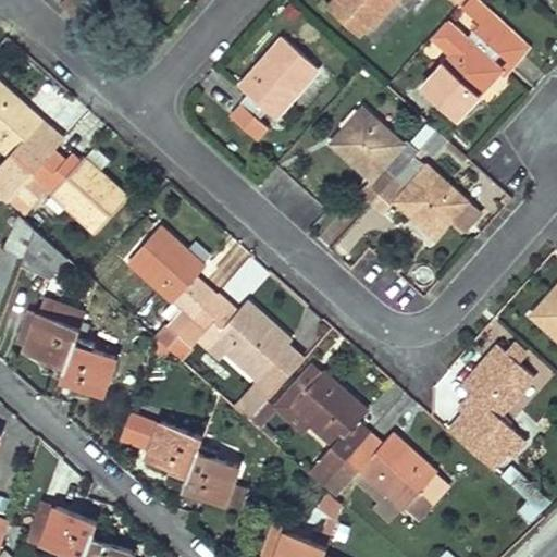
[(65,0),(62,4),(76,16),(90,0),(65,0)]
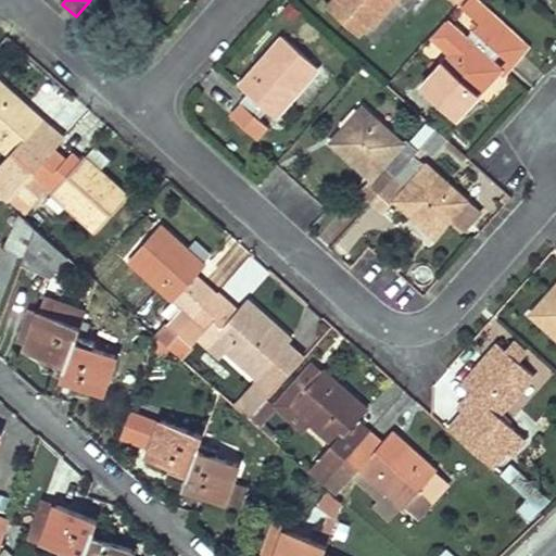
[(337,0),(342,3),(335,12),(356,32),(364,24),(369,29),(394,0),(337,0)]
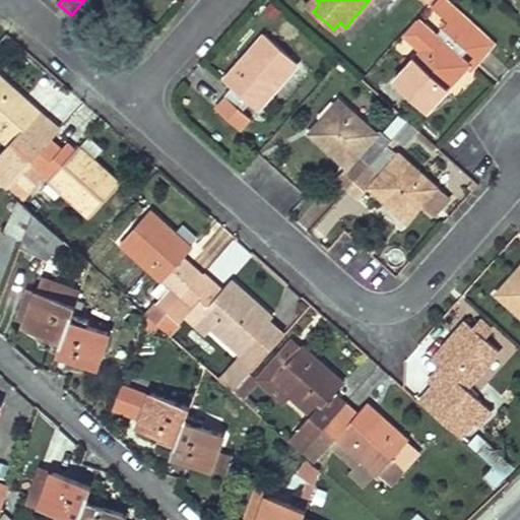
[(440,0),(435,6),(450,21),(459,11),(446,0),(440,0)]
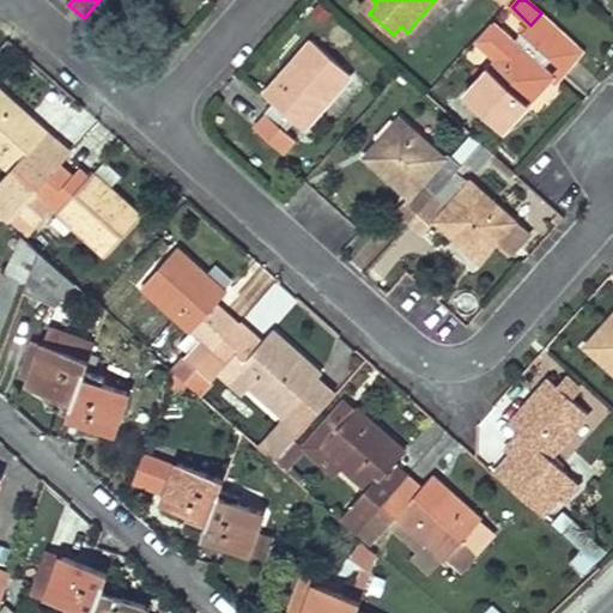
[(541,13),(530,25),(515,42),(495,23),(478,40),(498,60),(463,97),(502,132),(550,78),(552,76),(544,68),(551,61),(564,73),(583,53),(541,13)]
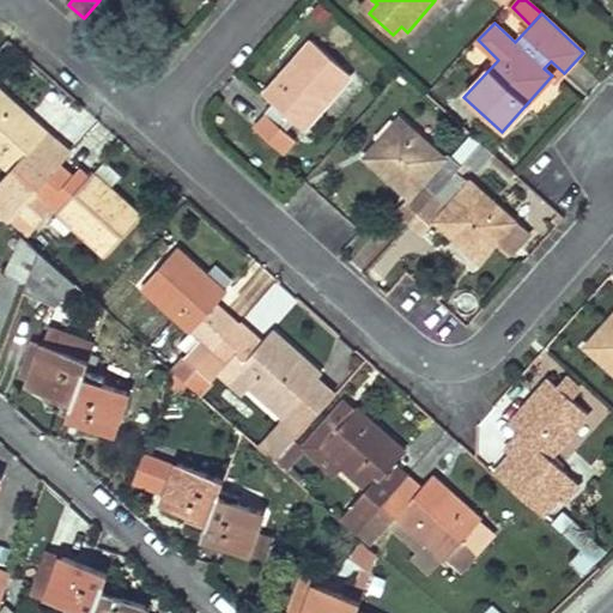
[(272,104),(296,125),(302,131),(350,76),(311,42),(263,97),(272,104)]
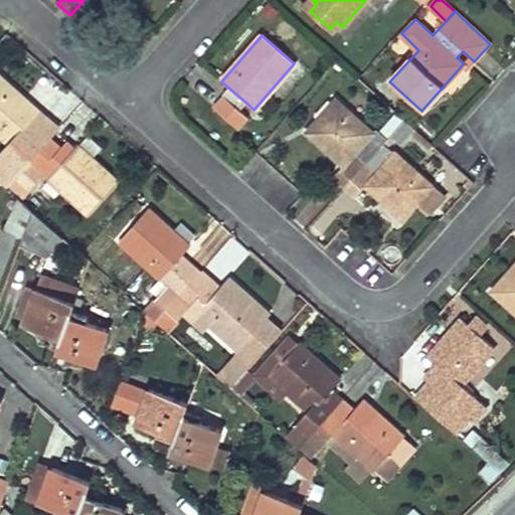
[(464,63),(462,65),(467,69),(474,61),(463,51),(457,57),(464,63)]
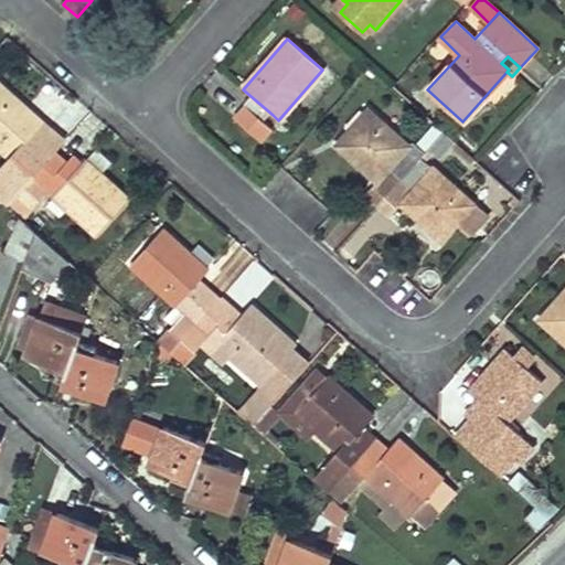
[(0,195),(10,204),(18,195),(54,153),(63,142),(0,86),(0,148),(11,158),(0,170),(0,195)]
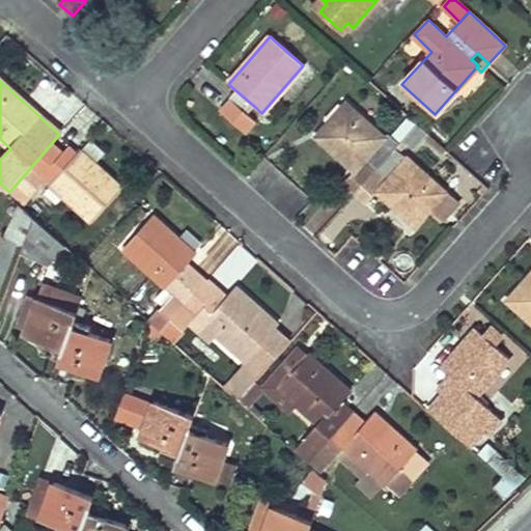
[(248,115),(256,108),(235,90),(228,99),(231,102),(248,115)]
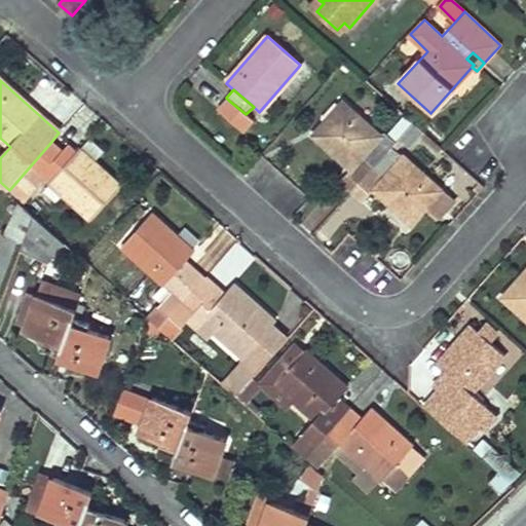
[(252,120),(246,114),(229,101),(219,112),(242,132),(252,120)]
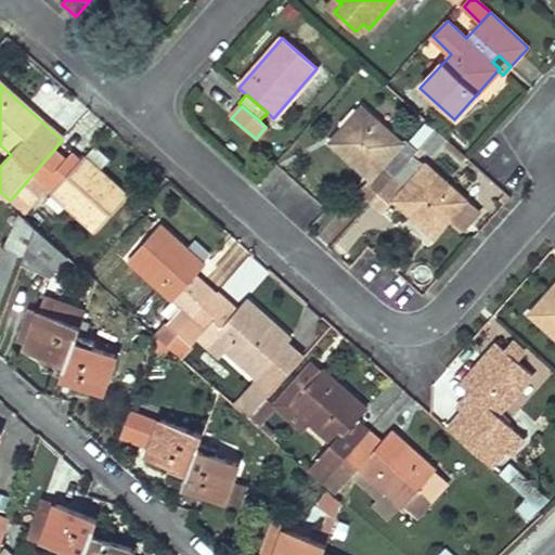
[(360,190),(373,201),(394,177),(383,167),(402,145),(362,108),(331,143),(371,179),(360,190)]
